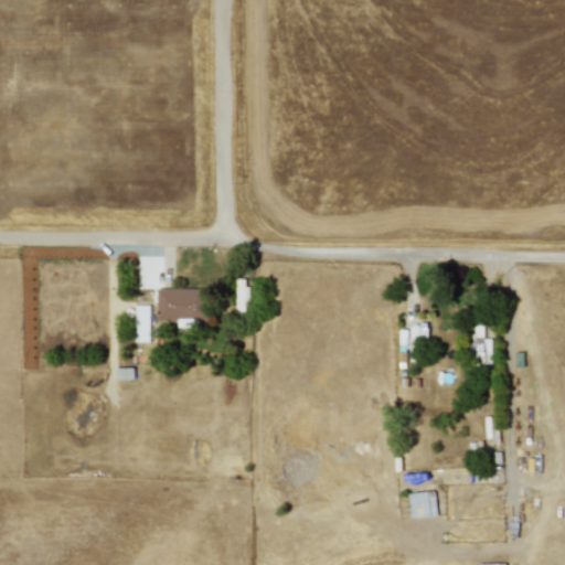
[(247,279),(236,279),(236,312),(246,312),(247,279)]
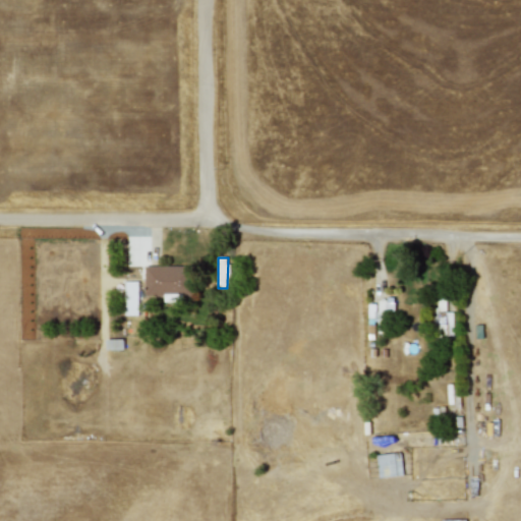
[(143,295),(190,295),(190,267),(143,267),(143,295)]
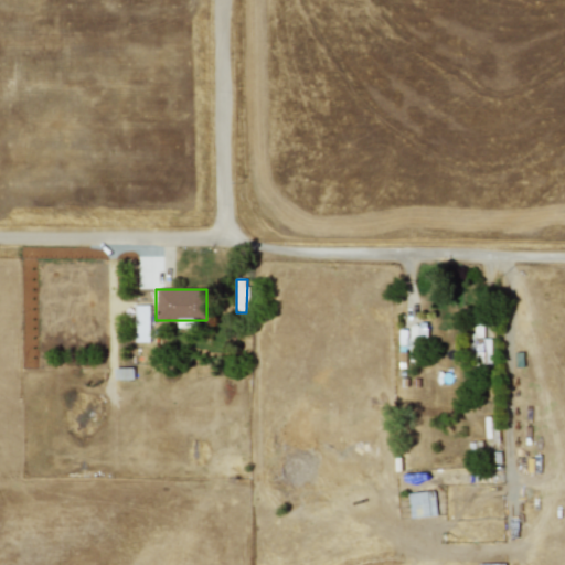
[(149,306),(131,306),(131,341),(148,342),(149,306)]
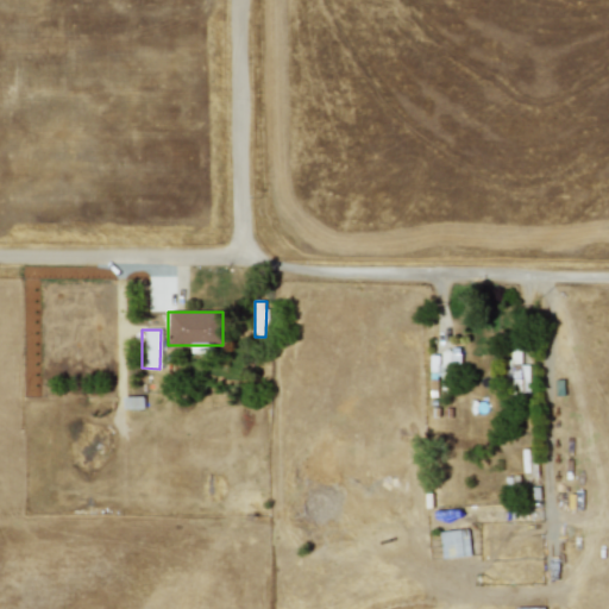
[(529,363),(523,363),(523,349),(512,350),(512,360),(506,360),(506,394),(529,394),(529,363)]
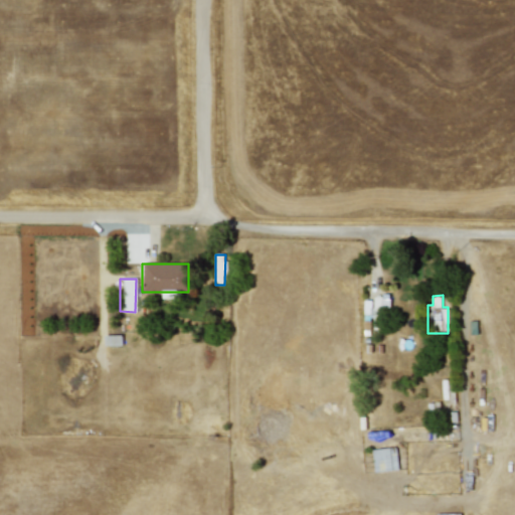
[(396,471),(395,448),(372,450),(373,472),(396,471)]
